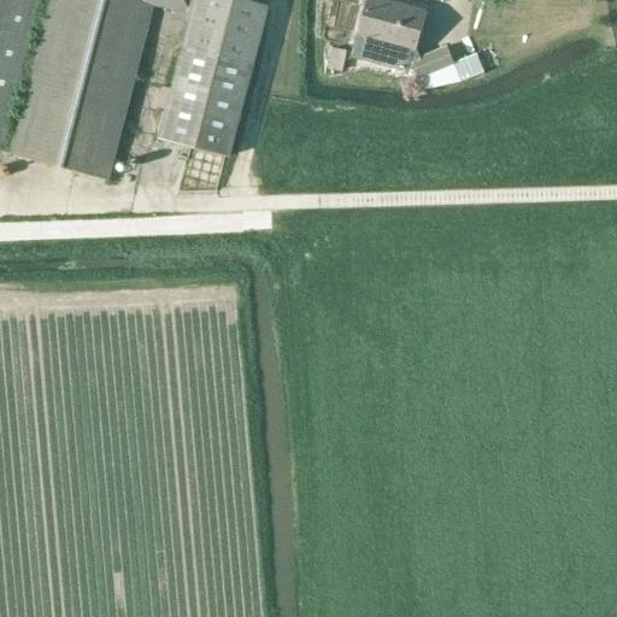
[(0,0),(0,145),(37,0),(0,0)]
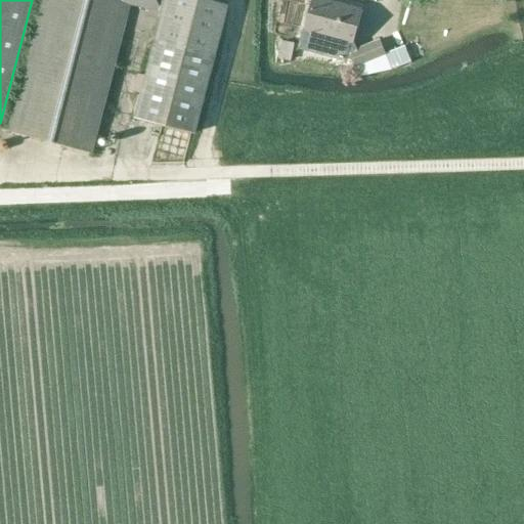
[(129,6),(160,13),(161,14),(165,0),(41,0),(7,132),(91,155),(129,6)]
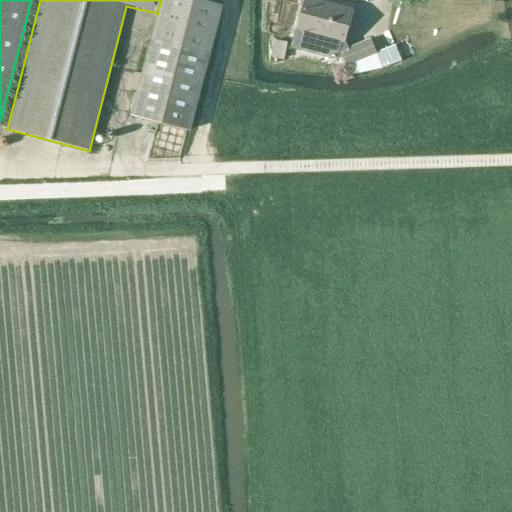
[(149,39),(209,55),(222,6),(200,0),(161,0),(157,14),(156,13),(149,39)]
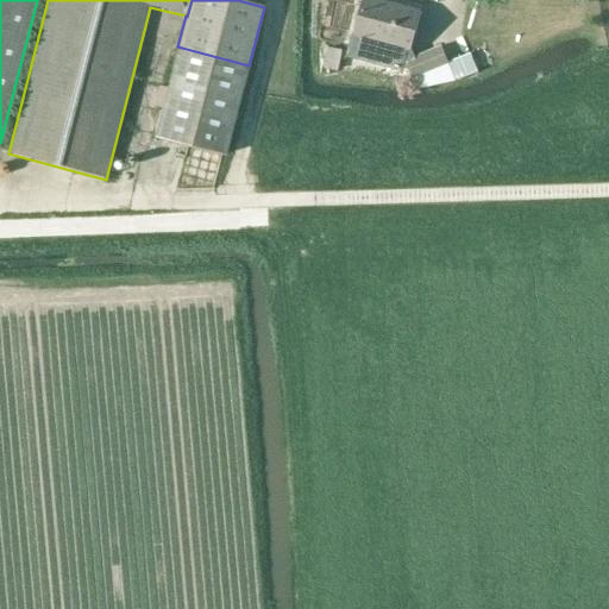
[(410,52),(421,13),(371,0),(363,0),(353,37),(381,44),(378,55),(396,58),(399,50),(410,52)]
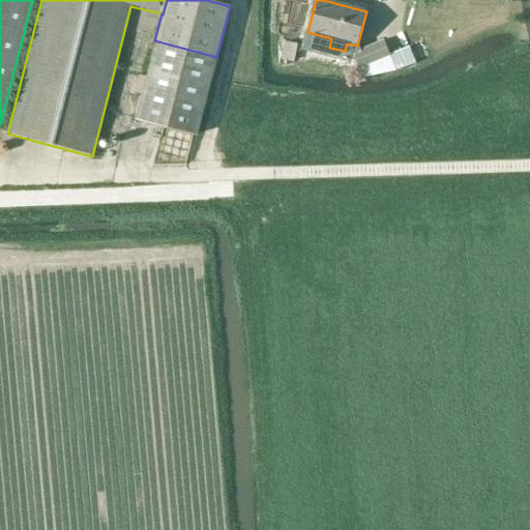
[(196,137),(216,57),(154,40),(135,120),(196,137)]
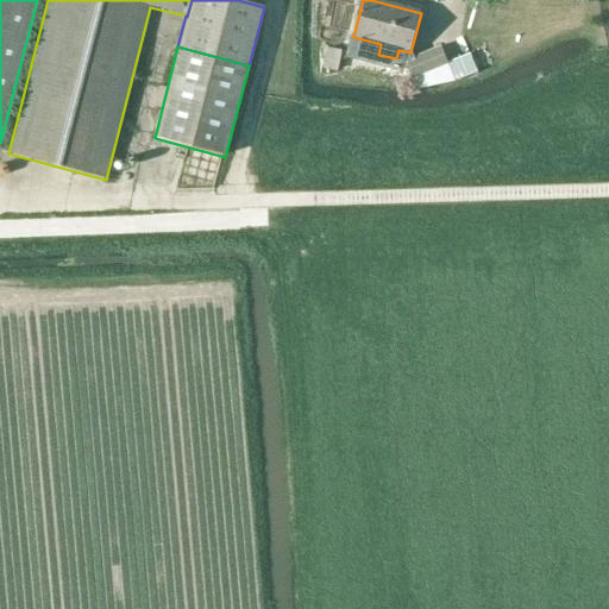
[(415,79),(449,64),(440,46),(408,61),(415,79)]
